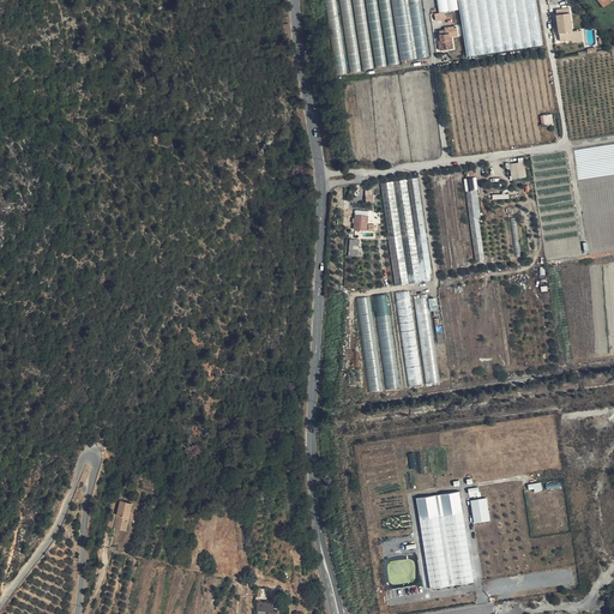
[(327,0),(337,73),(389,66),(389,62),(429,56),(421,0),(327,0)]
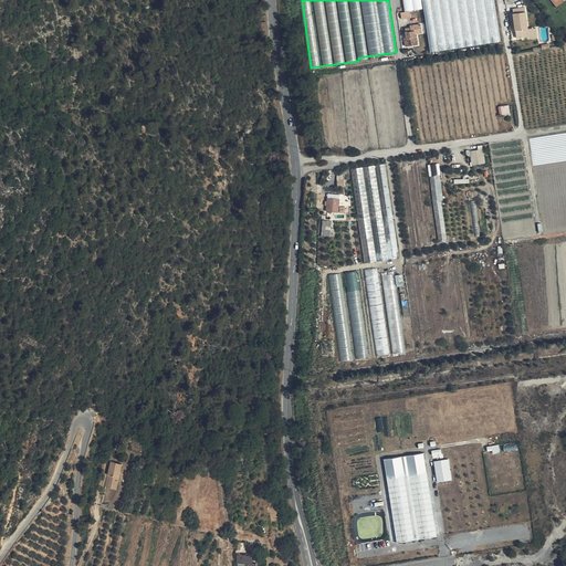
[(425,0),(432,50),(503,40),(496,0),(425,0)]
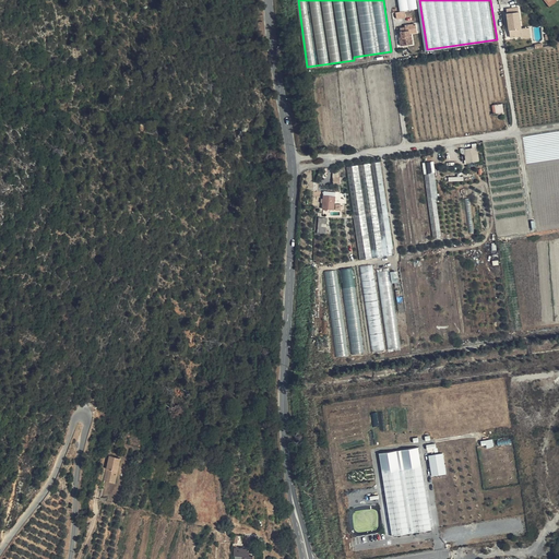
[(516,12),(516,8),(507,9),(511,37),(521,36),(526,35),(526,28),(522,28),(520,12),(516,12)]
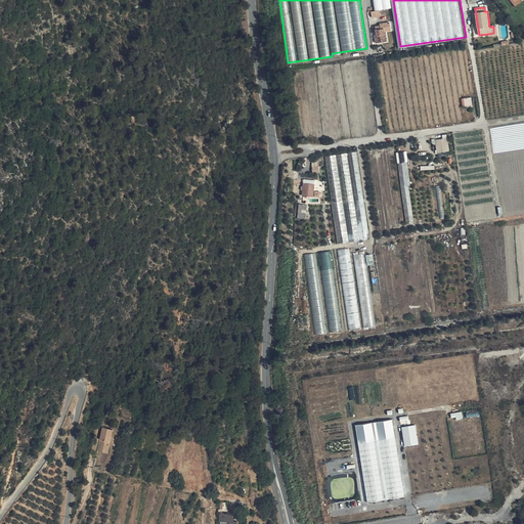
[(381,24),(382,26),(380,26),(376,27),(376,30),(377,35),(379,43),(385,42),(384,38),(387,38),(386,34),(385,34),(385,32),(391,31),(390,23),(381,24)]
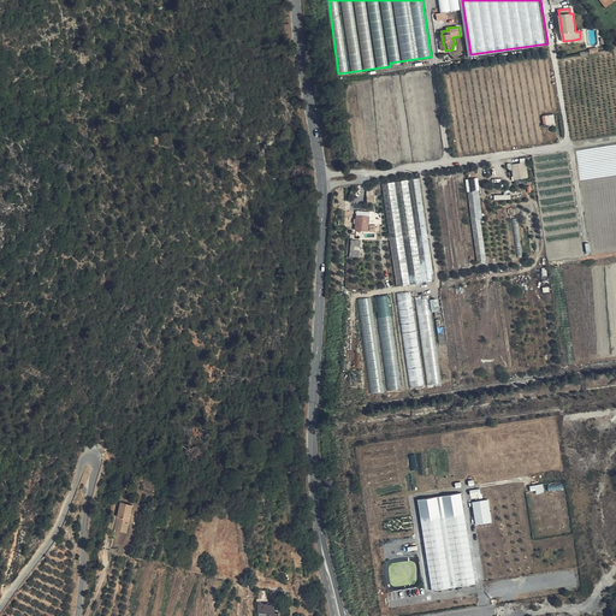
[(584,30),(580,31),(580,39),(574,40),(574,42),(585,41),(584,30)]
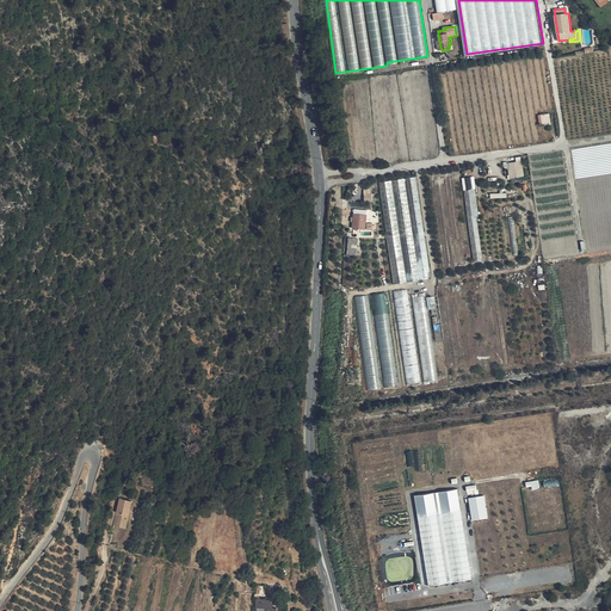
[(541,124),(551,123),(550,113),(539,113),(541,124)]
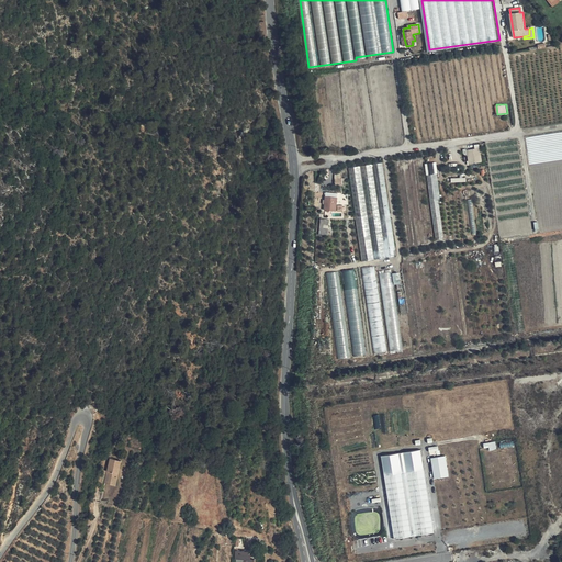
[(475,149),(467,150),(467,153),(468,153),(469,164),(482,161),(480,148),(475,149)]
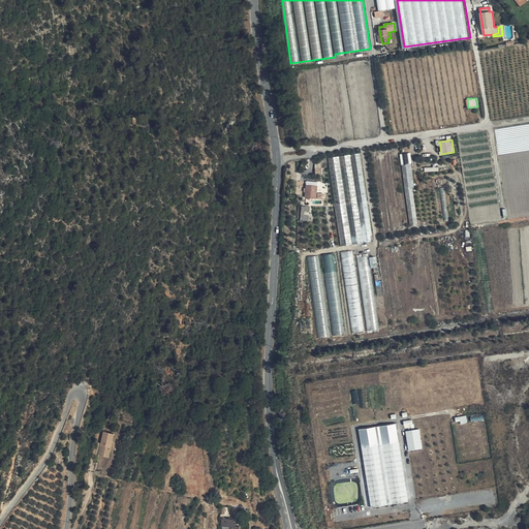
[(410,152),(402,153),(410,225),(418,224),(410,152)]
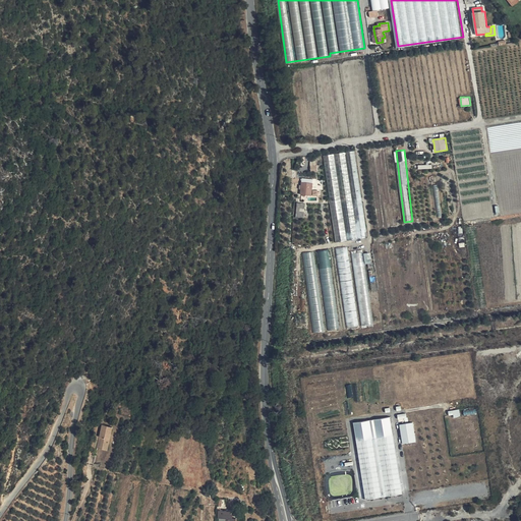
[(354,151),(345,153),(358,239),(365,238),(365,237),(364,233),(366,232),(354,151)]
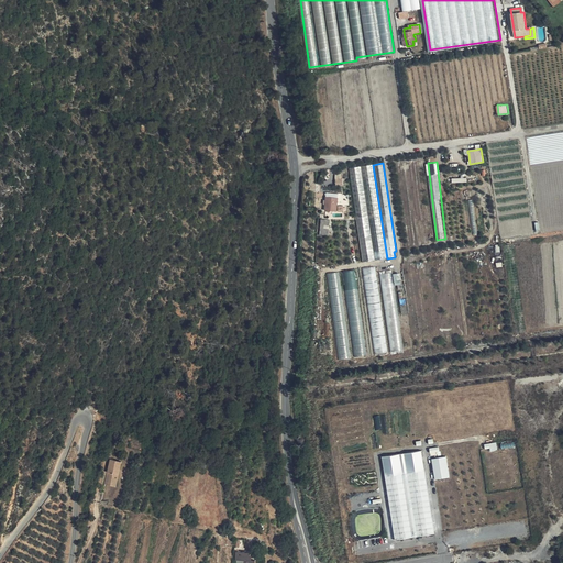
[(373,165),(361,166),(372,236),(375,260),(387,258),(373,165)]
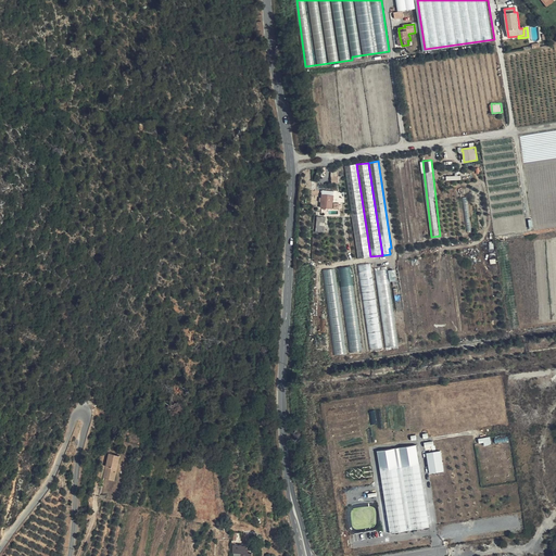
[(367,234),(356,164),(345,166),(352,214),(355,235),(367,234)]
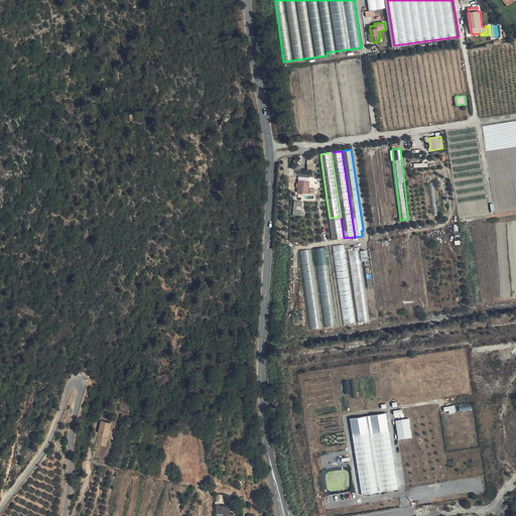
[(308,194),(309,181),(299,180),(297,192),(300,192),(300,195),(302,195),(302,194),(308,194)]
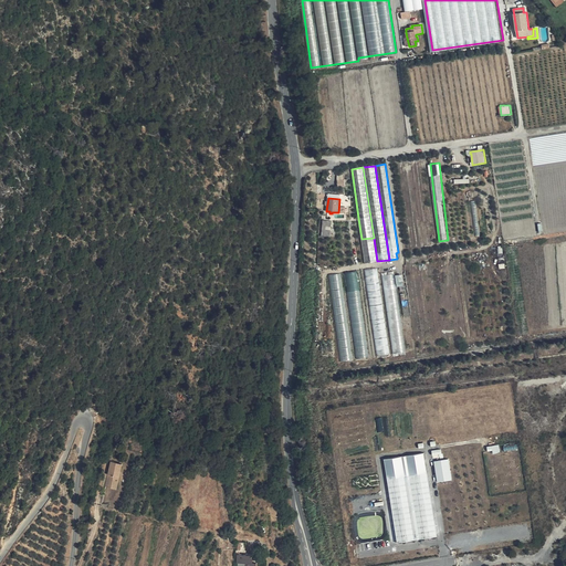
[(323,223),(322,237),(331,237),(332,221),(323,221),(323,223)]
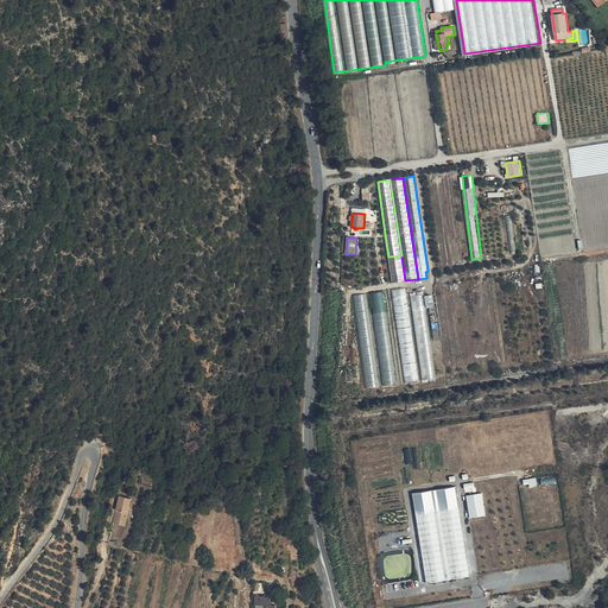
[(405,280),(401,255),(388,257),(393,283),(405,280)]
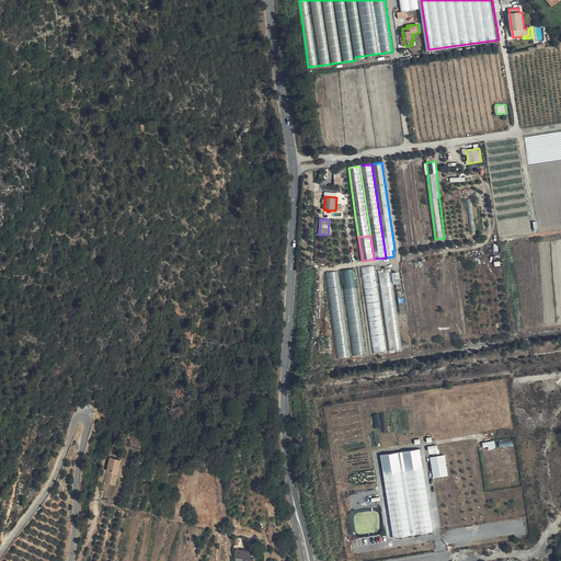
[(375,265),(363,266),(367,308),(379,307),(375,265)]
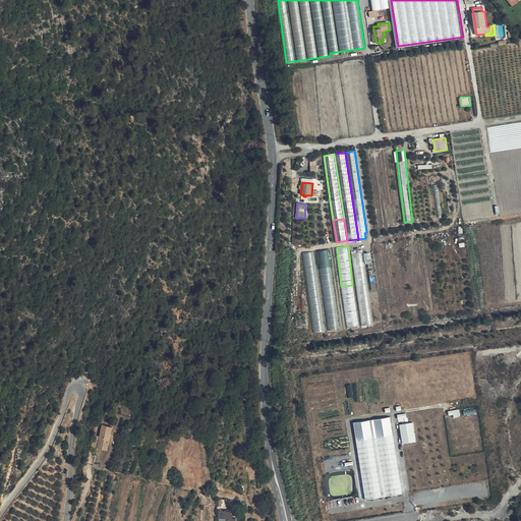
[(329,330),(340,329),(330,248),(319,250),(329,330)]
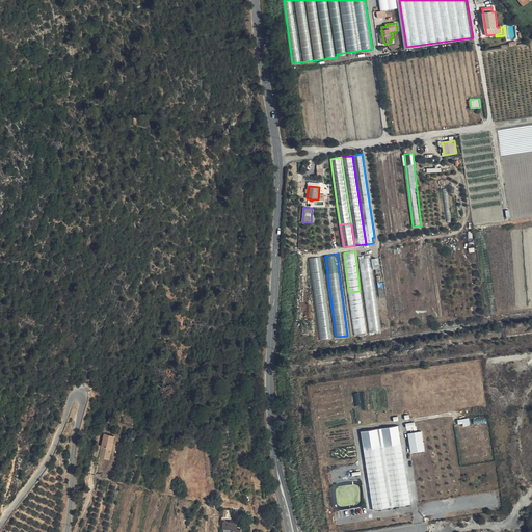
[(321,257),(310,258),(317,320),(329,319),(321,257)]
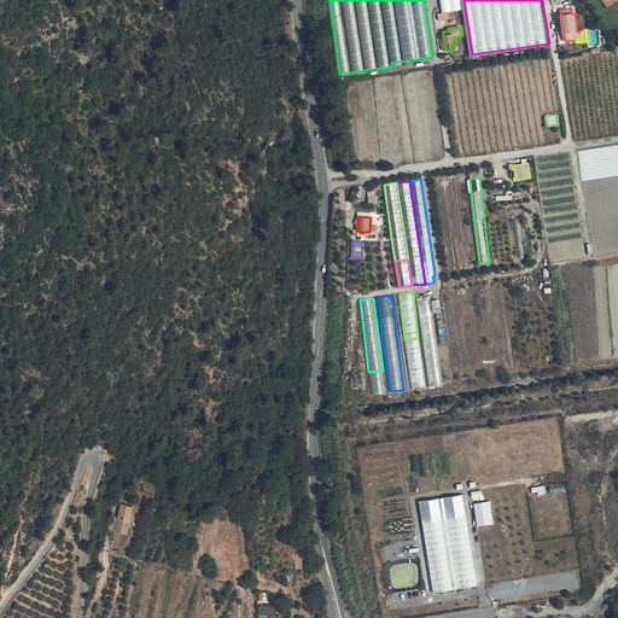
[(412,386),(425,385),(423,369),(412,371),(410,360),(409,360),(412,386)]
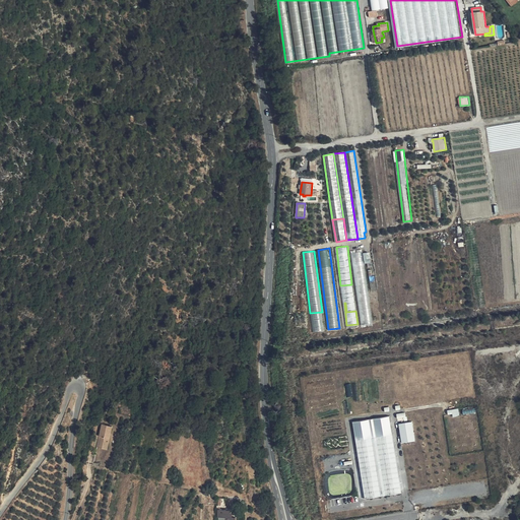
[(449,414),(453,413),(453,416),(460,415),(459,408),(448,409),(449,414)]
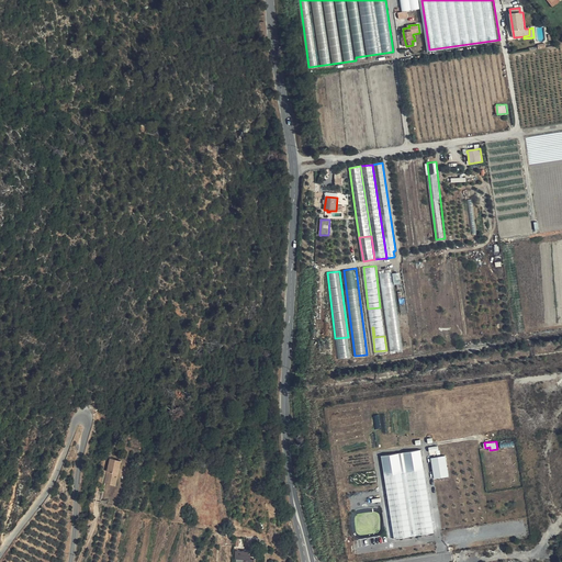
[(439,446),(429,447),(430,456),(440,454),(439,446)]
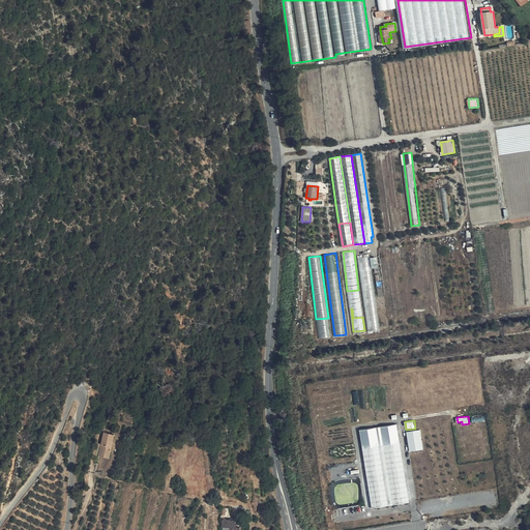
[(396,424),(359,431),(372,508),(409,502),(396,424)]
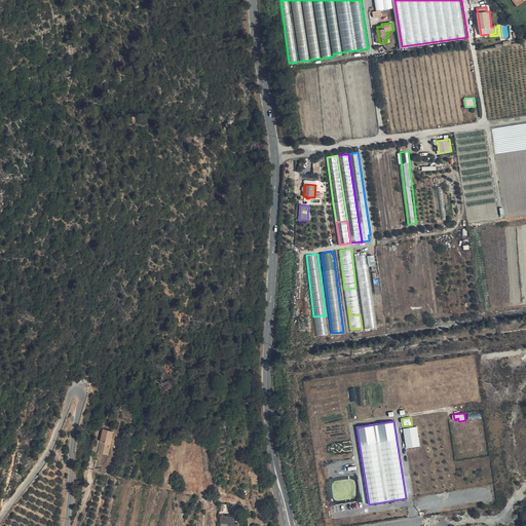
[(418,426),(405,427),(406,447),(420,446),(418,426)]
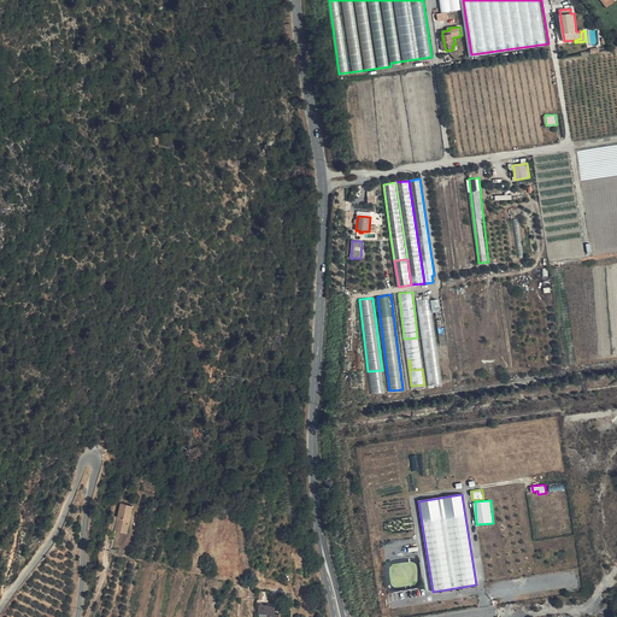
[(121,524),(118,532),(127,534),(133,506),(121,504),(117,524),(121,524)]
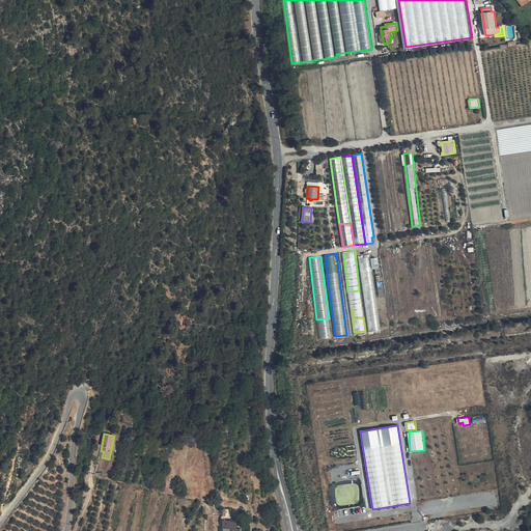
[(236,529),(236,522),(223,521),(222,528),(223,528),(223,530),(240,530),(241,529),(236,529)]
